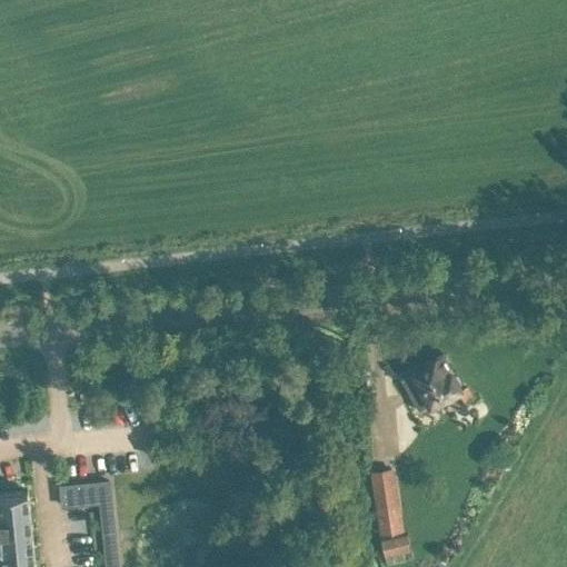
[(409,372),(420,393),(428,407),(459,390),(440,355),(409,372)]
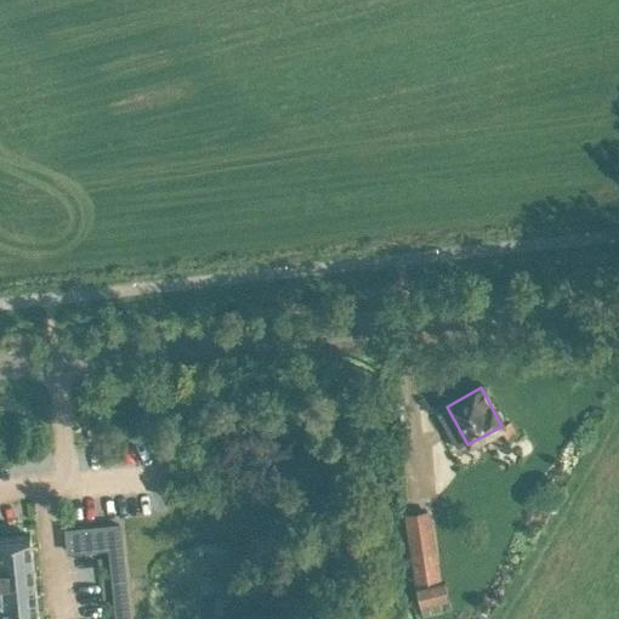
[(443,497),(443,482),(436,482),(436,464),(409,465),(412,498),(443,497)]
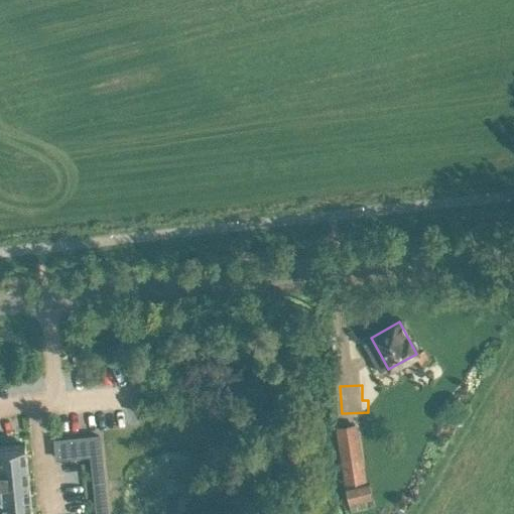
[(362,481),(353,426),(336,429),(345,484),(362,481)]
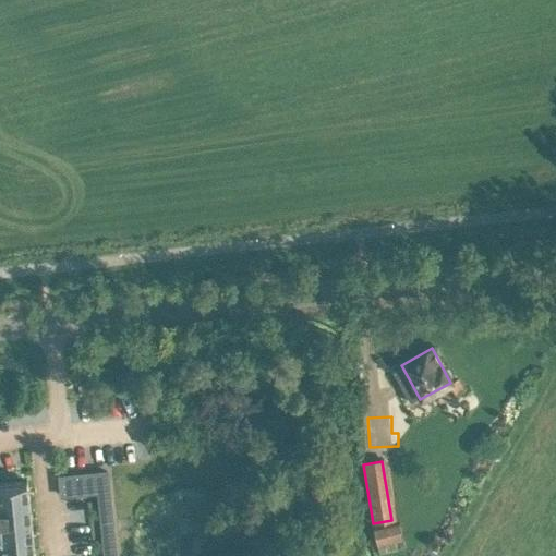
[(99,522),(110,521),(105,472),(58,478),(59,497),(97,493),(99,522)]
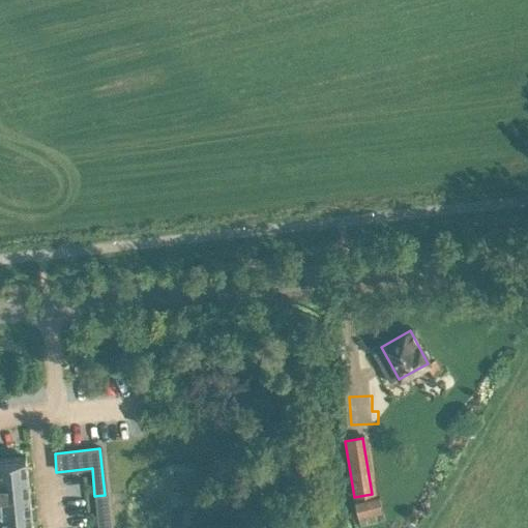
[(30,527),(26,477),(24,457),(0,459),(0,527),(30,527)]
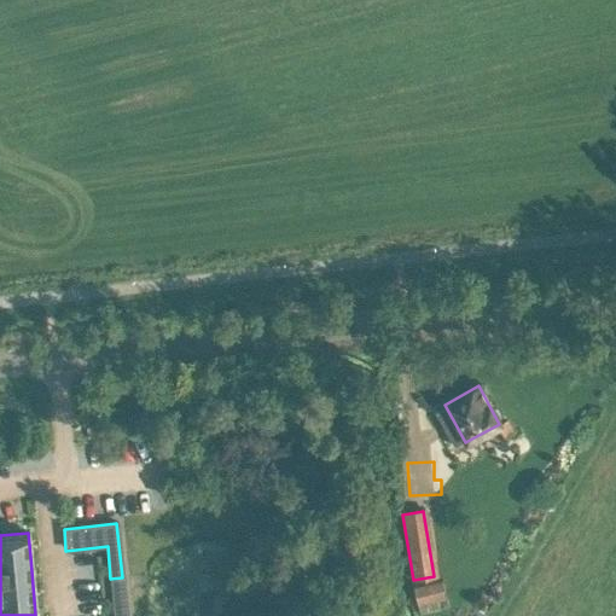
[(412,587),(417,605),(443,599),(440,580),(412,587)]
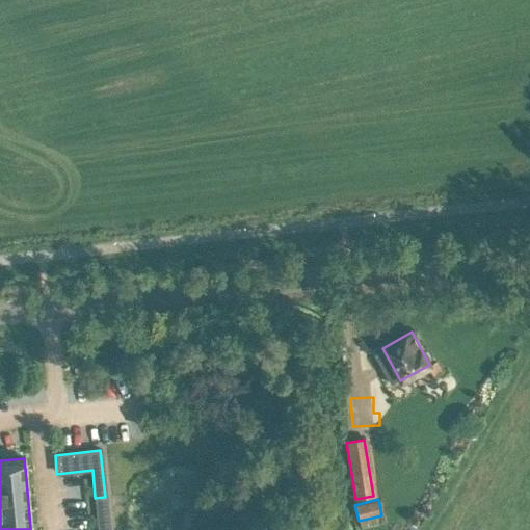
[(108,529),(106,507),(96,508),(98,529),(108,529)]
